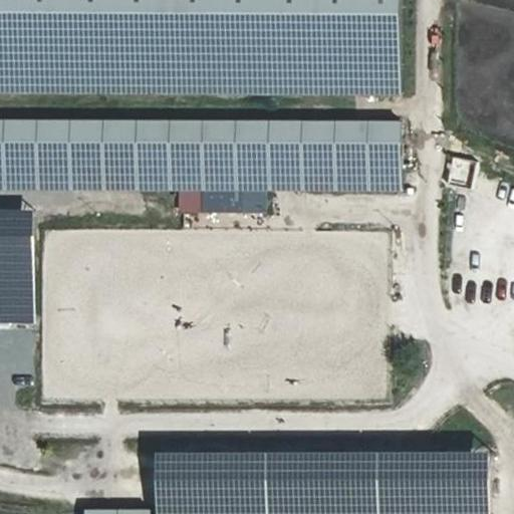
[(398,0),(0,0),(0,93),(398,98),(398,0)]
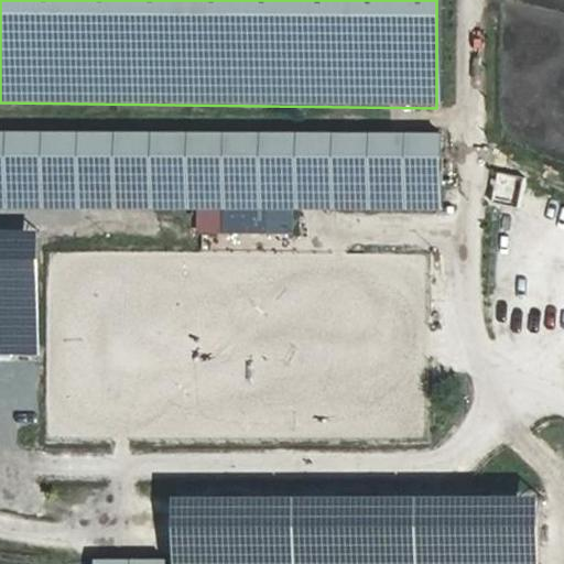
[(444,138),(0,132),(0,206),(444,212),(444,138)]
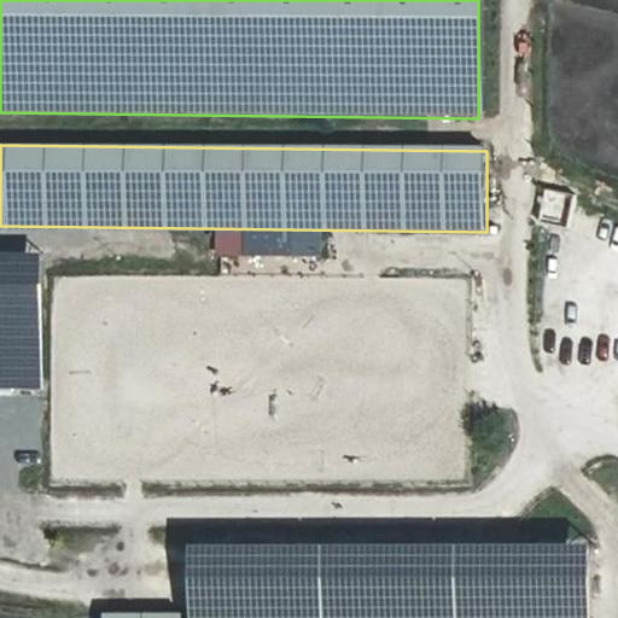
[(41,260),(0,258),(0,385),(40,386),(41,260)]
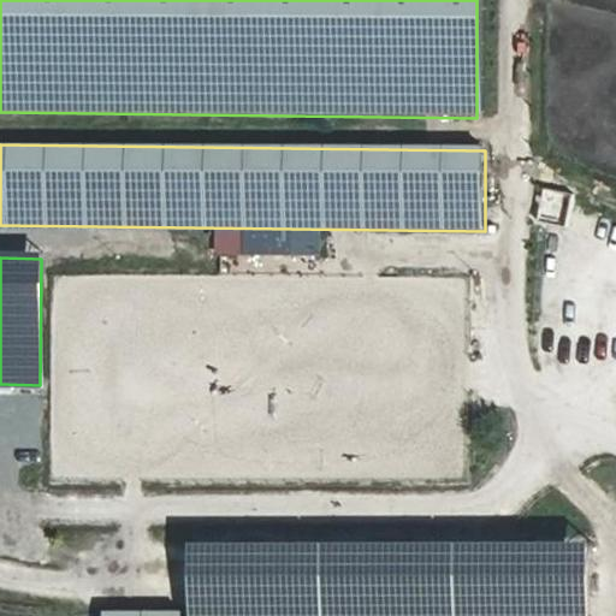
[(248,378),(249,347),(236,345),(234,377),(248,378)]
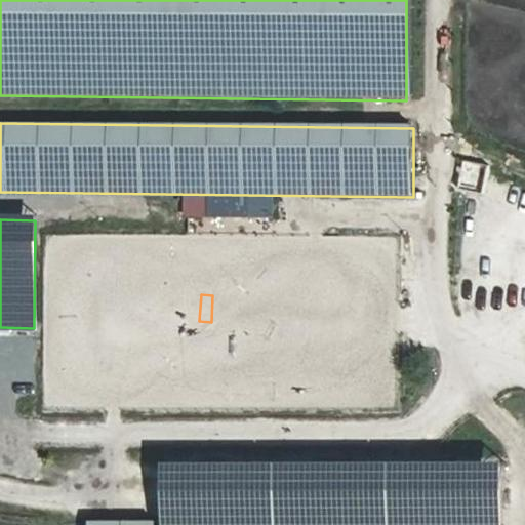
[(497,524),(498,465),(159,462),(158,524),(497,524)]
